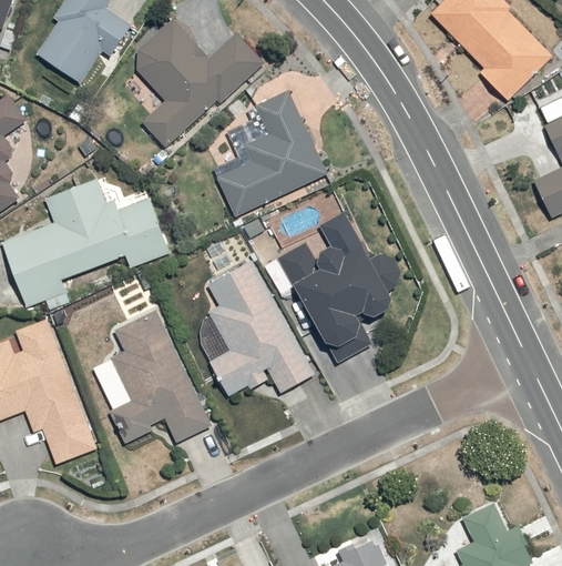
[(0,24),(6,27),(13,0),(0,0),(0,24)]
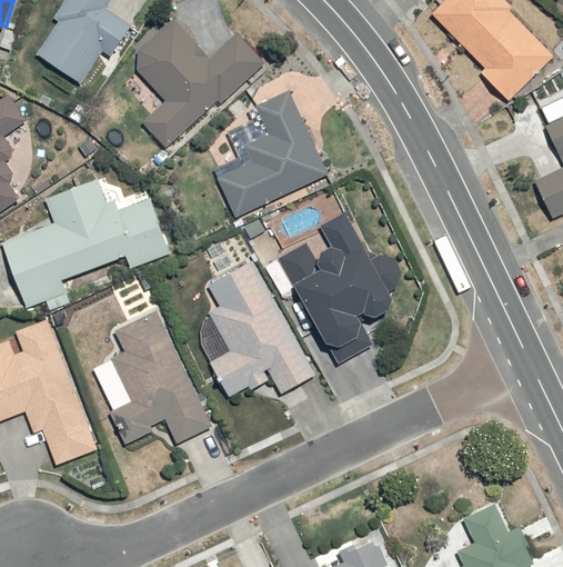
[(59,25),(34,55),(76,85),(101,51),(108,57),(133,23),(104,1),(106,0),(67,0),(52,19),(59,25)]
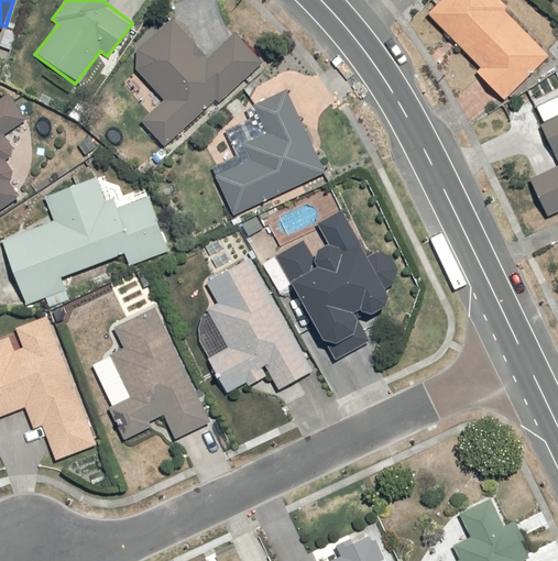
[(440,0),(427,13),(480,67),(476,72),(504,100),(549,55),(505,11),(511,7),(504,0),(440,0)]
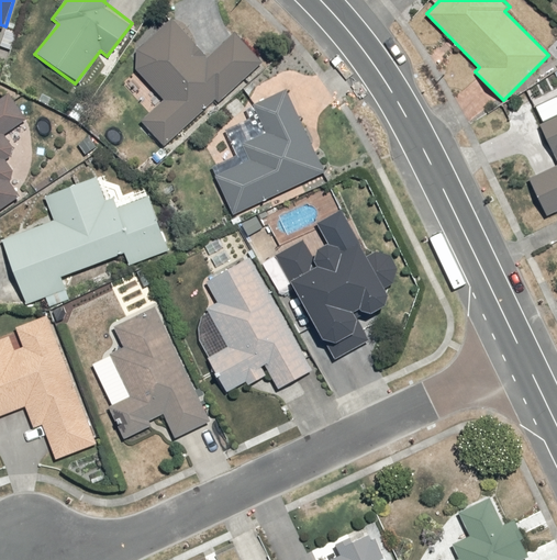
[(162,100),(140,118),(137,120),(159,147),(264,63),(237,31),(205,57),(176,20),(127,58),(162,100)]
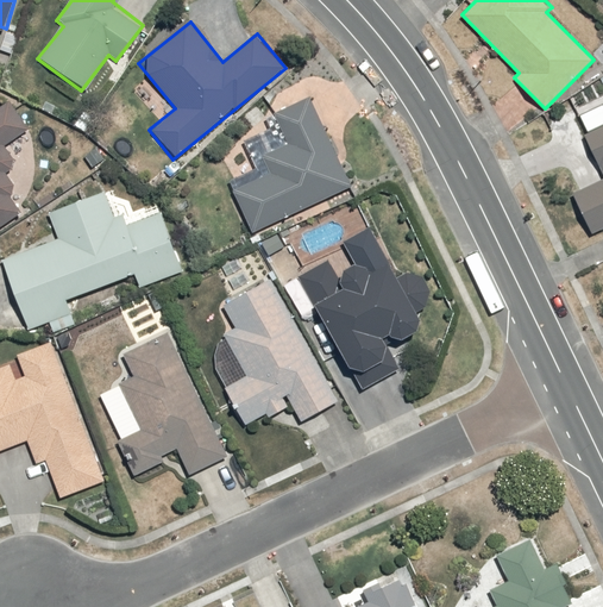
[(352,182),(311,97),(274,113),(282,130),(242,150),(257,181),(231,194),(249,231),(352,182)]
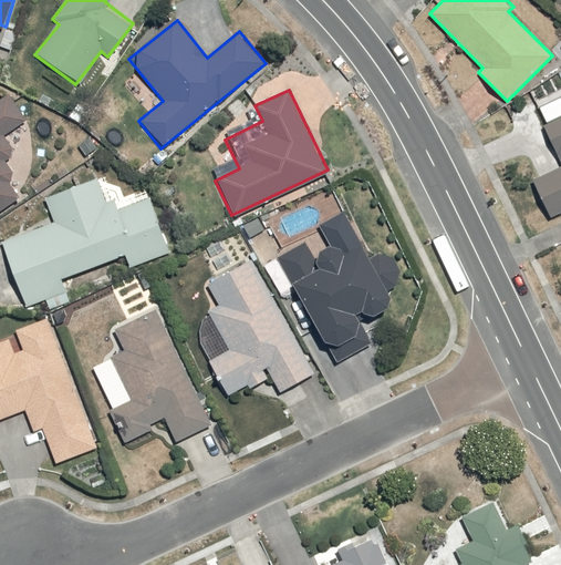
[(560,93),(537,106),(546,124),(560,154),(560,163),(532,178),(552,217),(560,212),(560,93)]
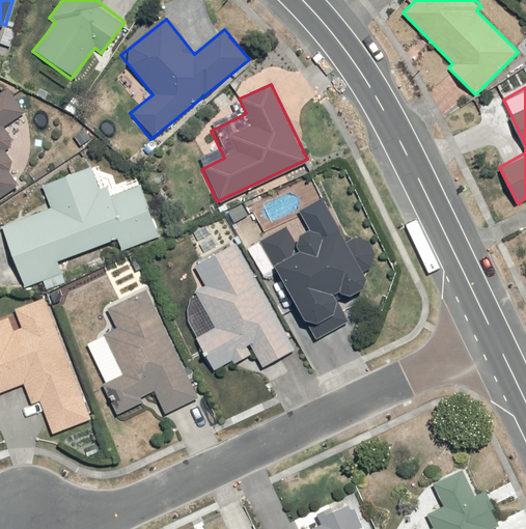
[(9,89),(0,94),(0,195),(18,187),(10,174),(16,171),(5,151),(15,146),(4,127),(24,115),(9,89)]
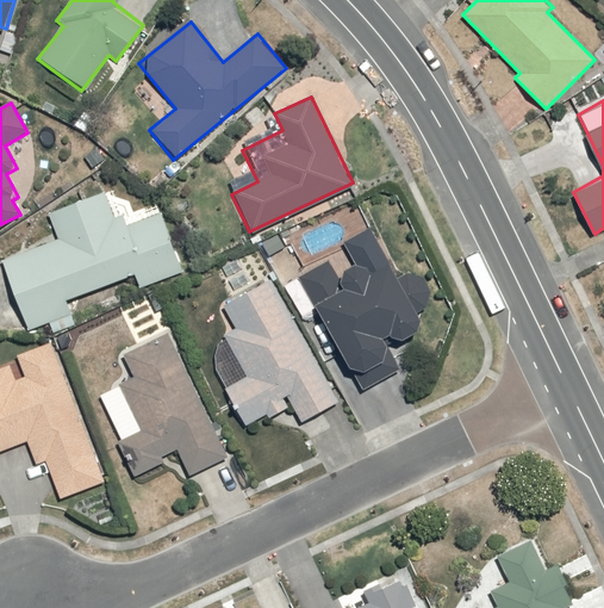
[(26,326),(45,317),(51,332),(74,323),(68,308),(100,295),(98,290),(134,275),(141,293),(187,274),(160,209),(124,224),(107,185),(48,210),(58,236),(0,260),(26,326)]
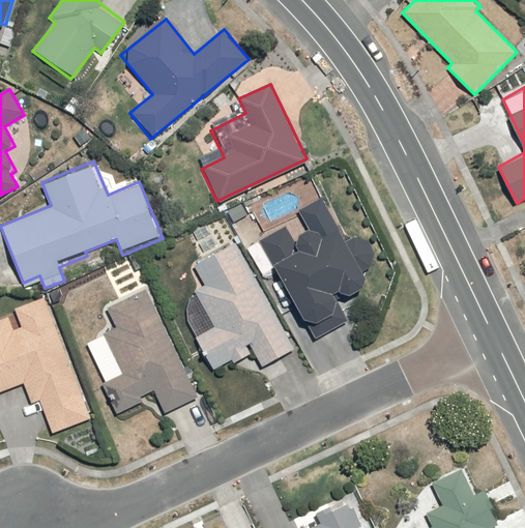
[(295,324),(302,339),(366,310),(386,274),(362,229),(347,237),(325,196),(300,209),(312,230),(292,240),(285,224),(251,242),(266,271),(257,276),(285,329),(295,324)]
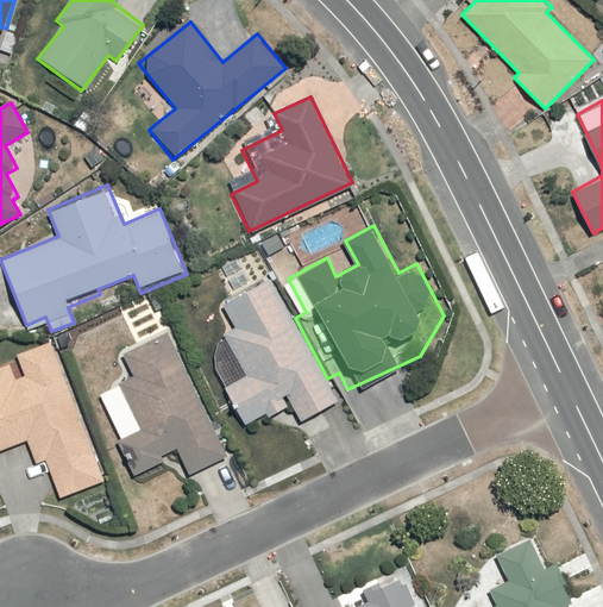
[(225,304),(236,329),(214,338),(220,348),(209,354),(244,425),(291,406),(301,425),(337,406),(271,280),(225,304)]
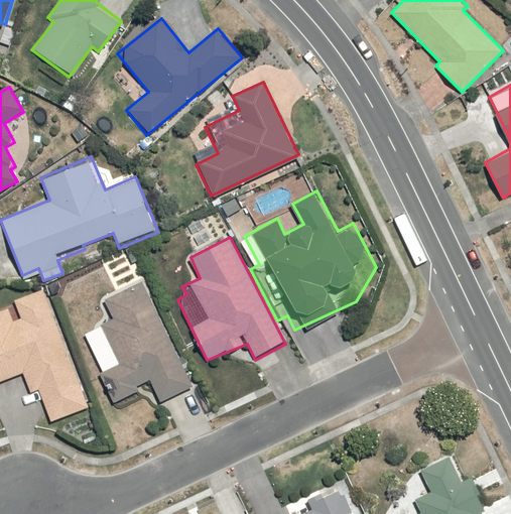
[(113,345),(92,353),(112,403),(139,392),(136,386),(153,379),(160,396),(187,385),(145,281),(103,299),(111,317),(103,322),(113,345)]
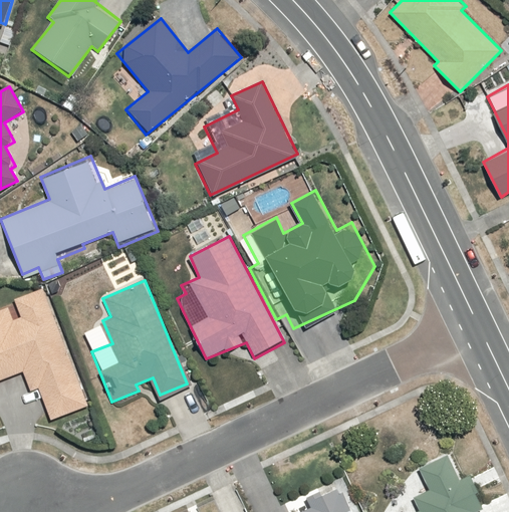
[(0,374),(21,368),(29,392),(39,388),(51,421),(87,409),(45,287),(16,297),(23,317),(14,320),(7,300),(0,302),(0,374)]
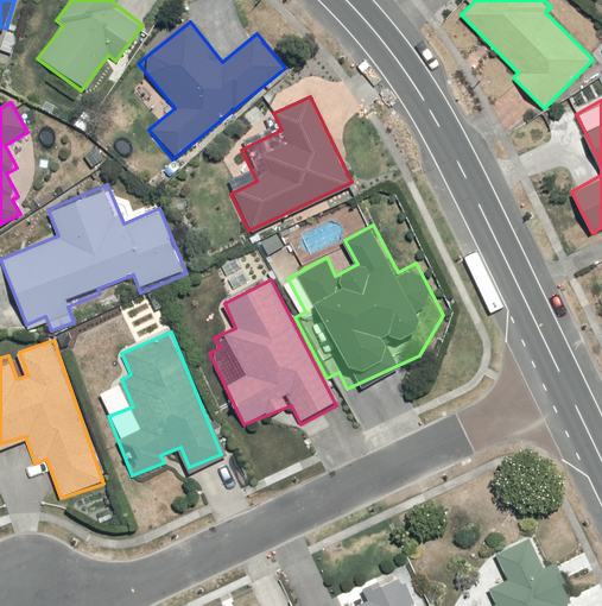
[(486,605),(561,605),(559,604),(574,597),(557,565),(550,568),(532,535),(496,553),(508,575),(487,586),(495,601),(486,605)]
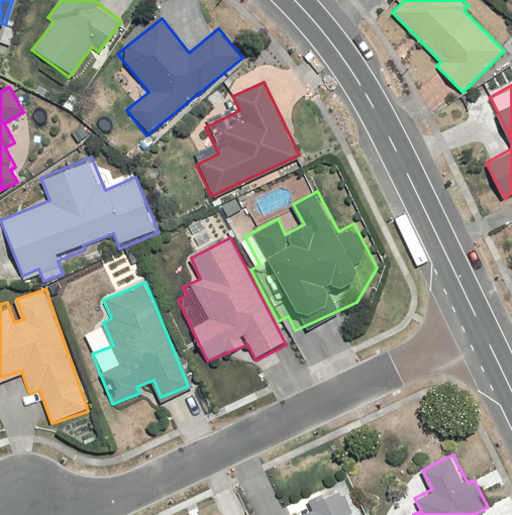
[(353,514),(342,490),(310,505),(312,510),(302,514),(353,514)]
